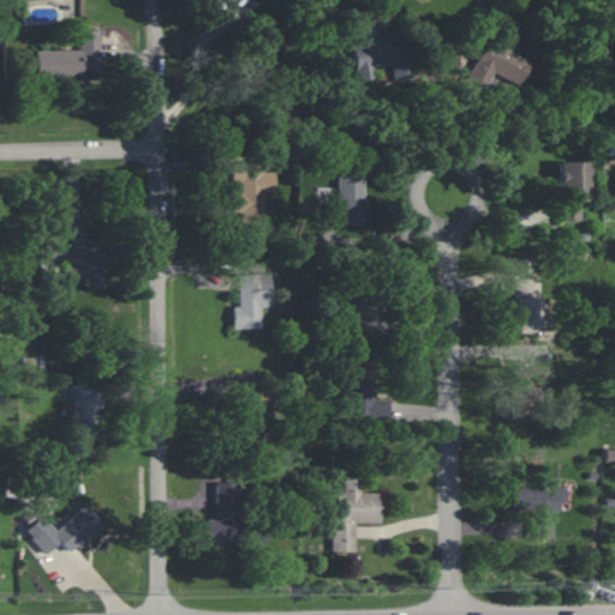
[(529,61),(509,52),(514,41),(490,30),(467,81),(484,88),(490,72),(519,85),(529,61)]
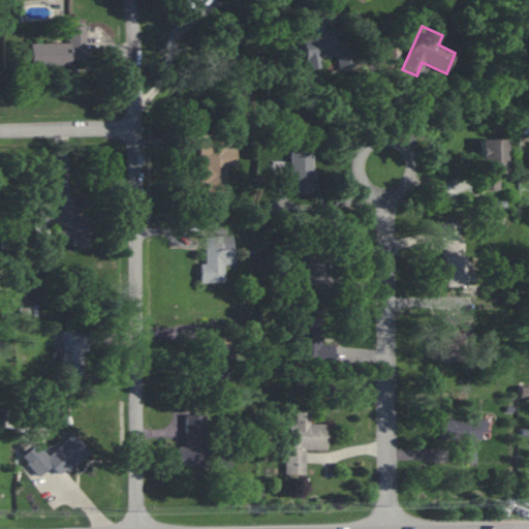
[(32,44),(32,66),(69,66),(69,62),(87,62),(87,44),(87,27),(68,28),(68,43),(32,44)]
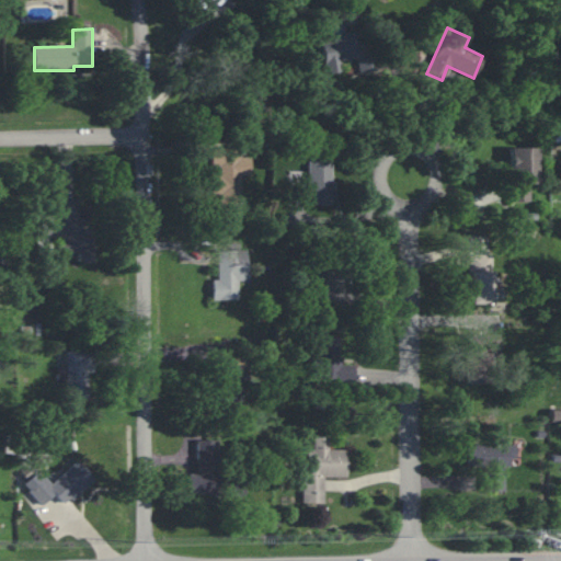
[(357,72),(376,68),(373,52),(359,55),(354,30),(329,36),(329,39),(318,42),(325,75),(341,70),(339,61),(354,58),(357,72)]
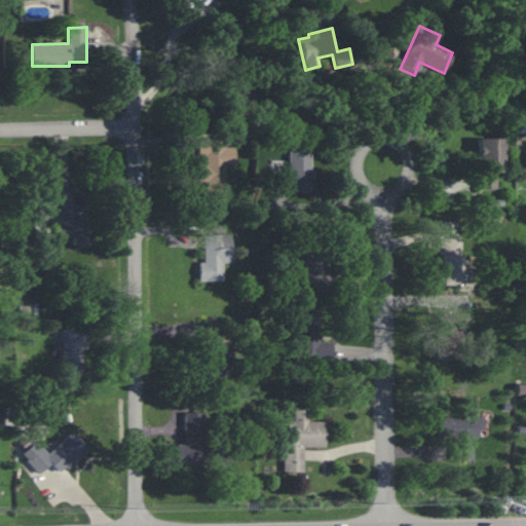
[(501,138),(477,138),(477,188),(495,188),(495,173),(501,173),(501,138)]
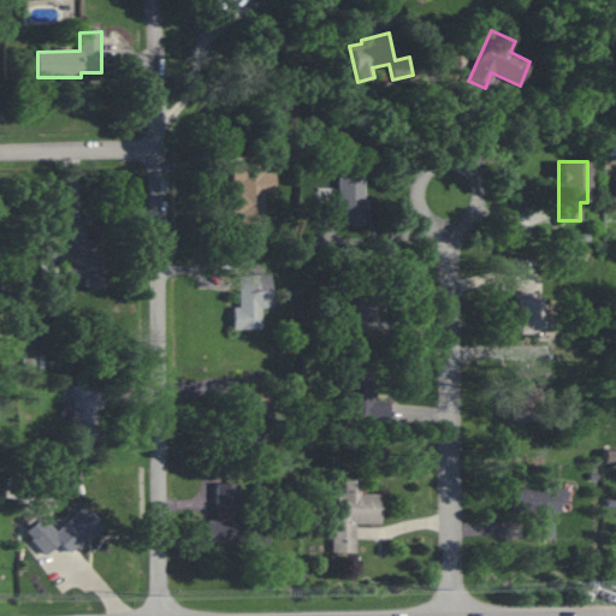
[(232,163),(264,164),(265,173),(276,172),(277,194),(265,193),(266,227),(243,227),(243,214),(234,213),(234,194),(243,194),(243,183),(232,182),(232,167),(232,163)]
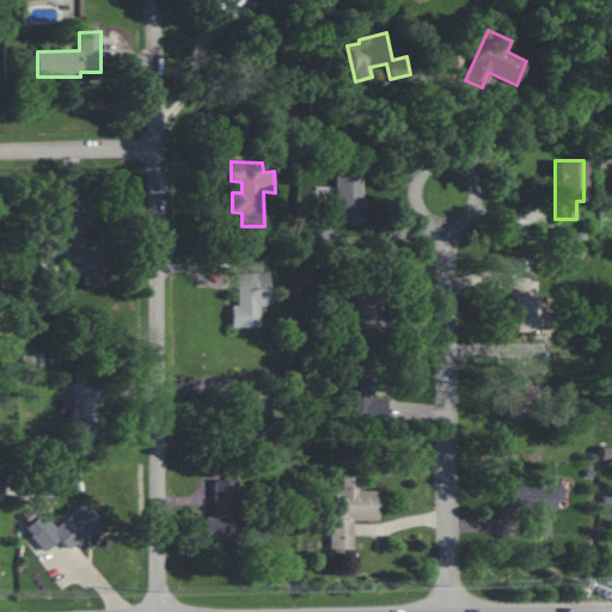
[(359,222),(360,170),(334,170),(334,202),(324,202),(324,222),(359,222)]
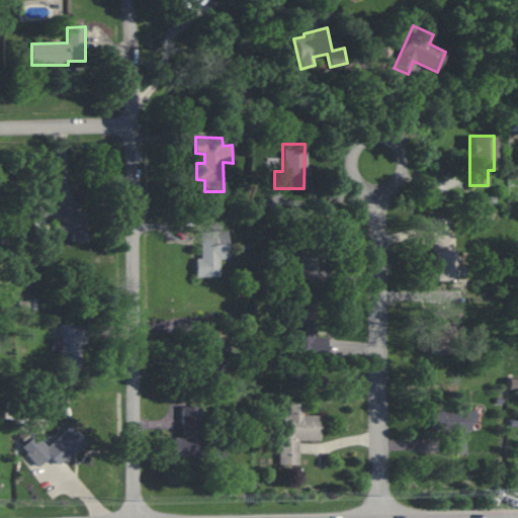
[(57,184),(65,184),(73,184),(74,201),(77,201),(78,212),(86,212),(88,244),(73,245),(72,234),(58,234),(58,217),(36,217),(36,198),(57,197),(57,184)]
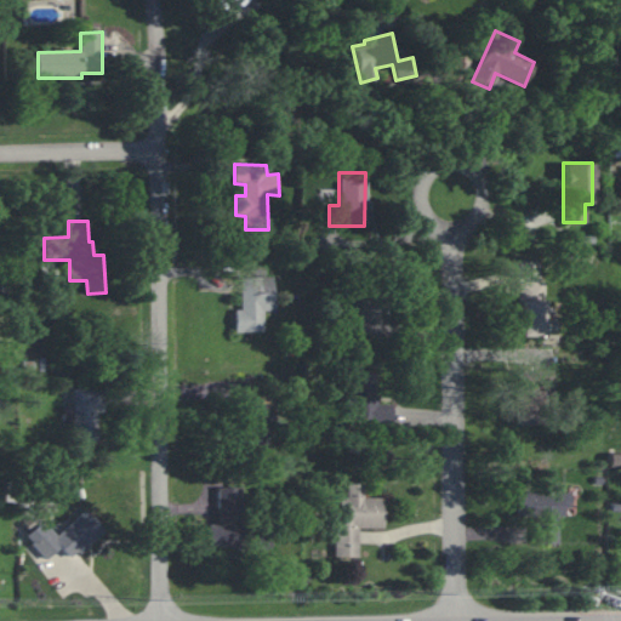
[(274,278),(274,312),(265,311),(265,332),(235,332),(235,311),(241,311),(241,286),(241,278),(274,278)]
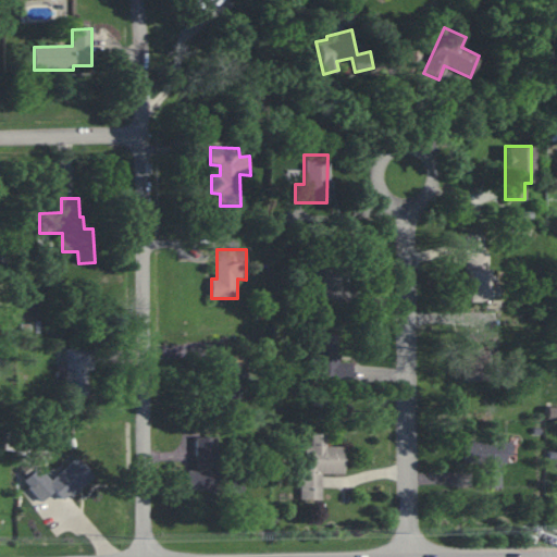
[(486,252),(465,252),(465,301),(486,301),(486,252)]
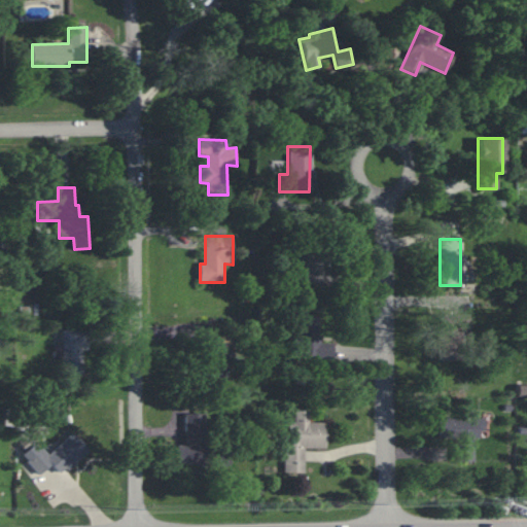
[(321,282),(322,257),(300,257),(300,281),(321,282)]
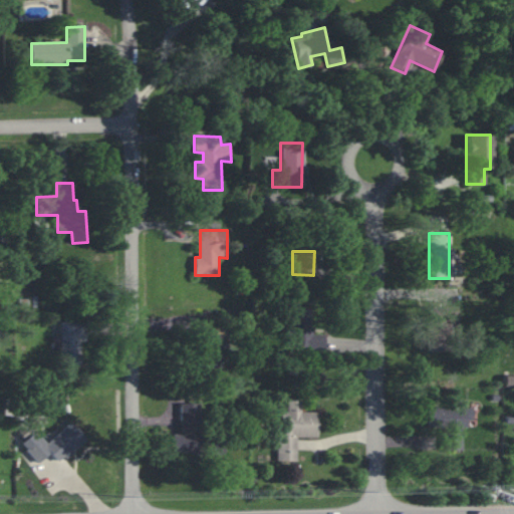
[(458,320),(457,305),(434,306),(435,321),(458,320)]
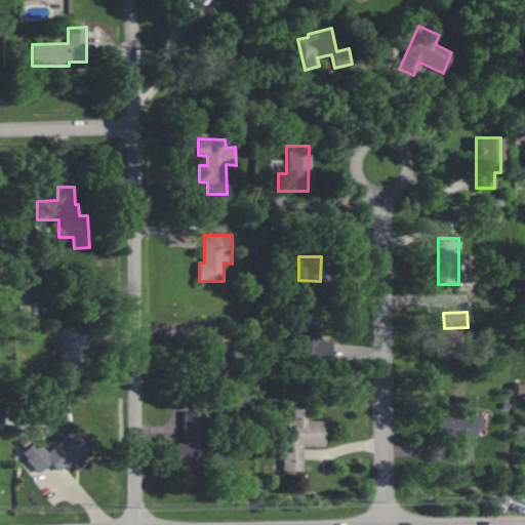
[(318,314),(292,314),(294,358),(330,357),(329,336),(318,337),(318,314)]
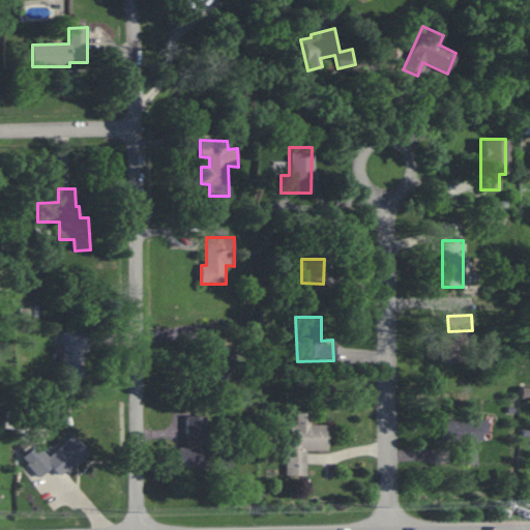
[(64,378),(63,331),(90,331),(90,340),(90,353),(85,353),(85,378),(64,378)]
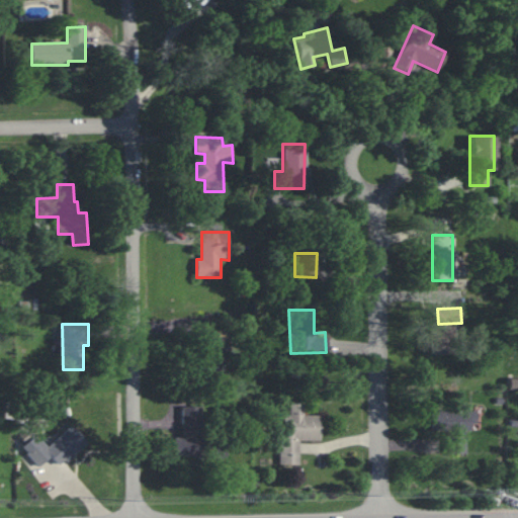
[(448,327),(430,326),(429,342),(447,343),(448,327)]
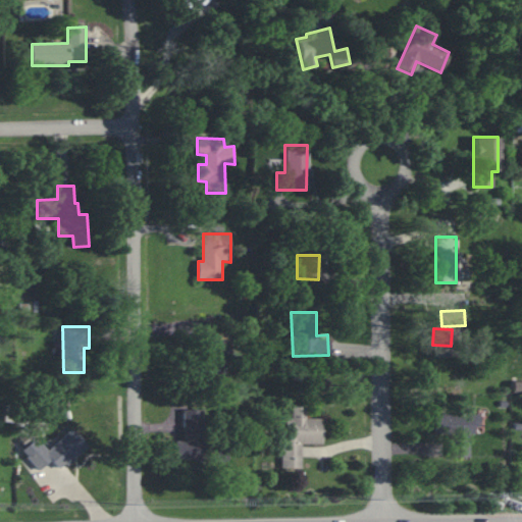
[(198,341),(198,359),(204,359),(204,372),(208,372),(208,390),(235,390),(235,341),(208,341),(198,341)]
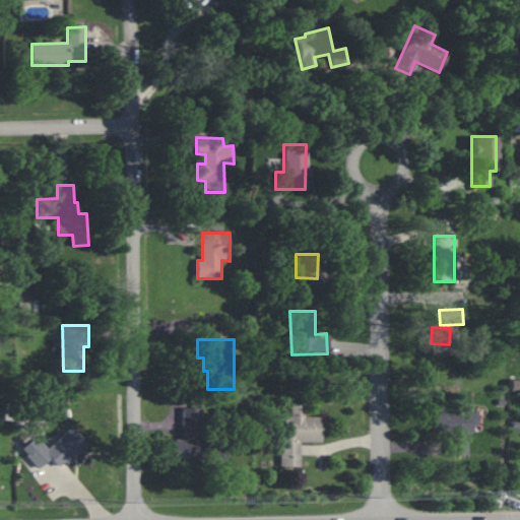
[(509,390),(519,390),(519,380),(509,380),(509,390)]
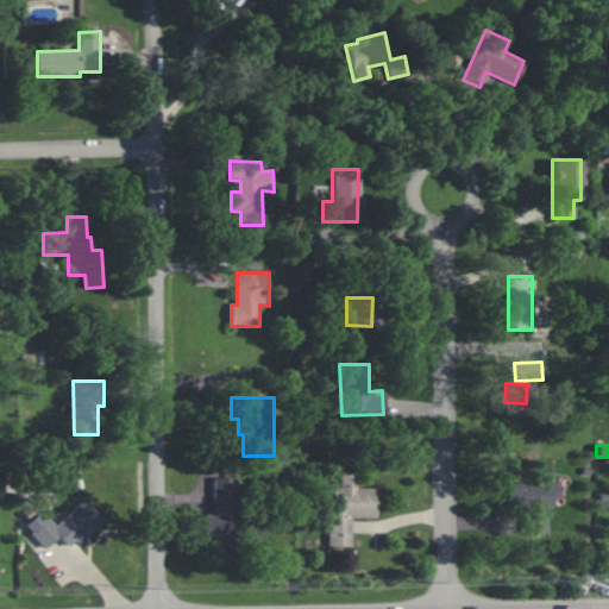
[(375,518),(375,488),(356,488),(356,475),(339,475),(339,487),(328,487),(328,546),(351,546),(351,518),(375,518)]
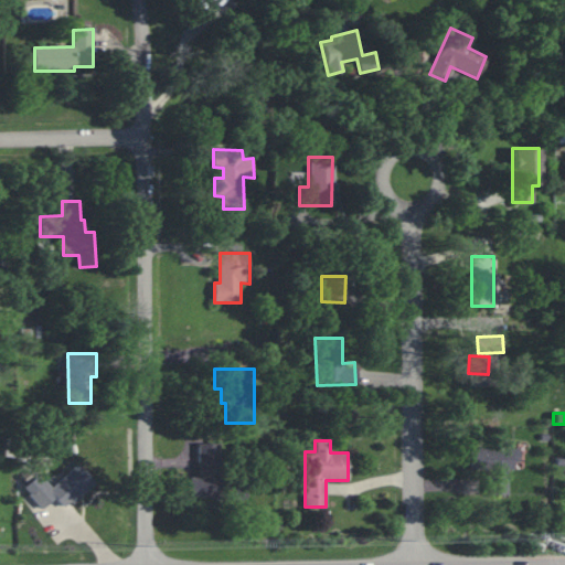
[(220,444),(199,444),(199,459),(200,478),(191,478),(191,498),(215,498),(215,502),(248,501),(248,477),(213,478),(213,466),(221,466),(220,444)]
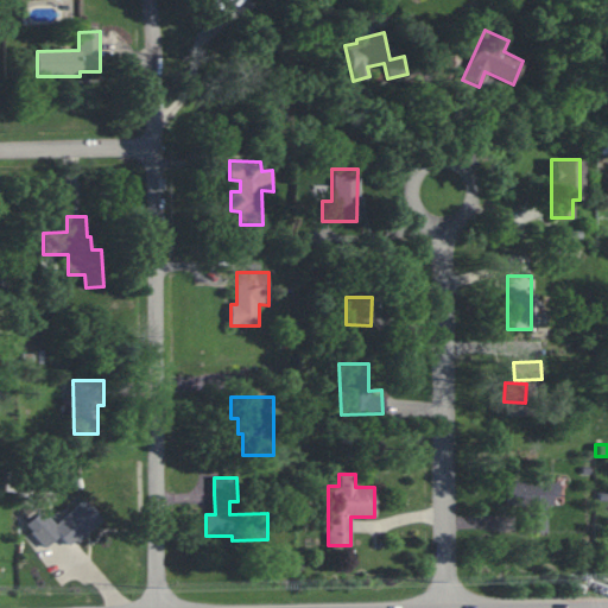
[(557,482),(504,481),(504,505),(532,506),(531,532),(548,532),(548,496),(557,498),(557,482)]
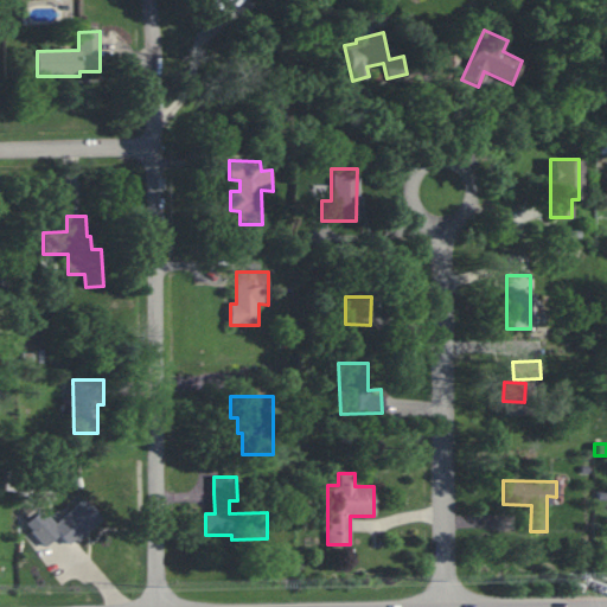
[(100,518),(82,498),(55,523),(46,515),(29,531),(44,547),(57,534),(69,547),(100,518)]
